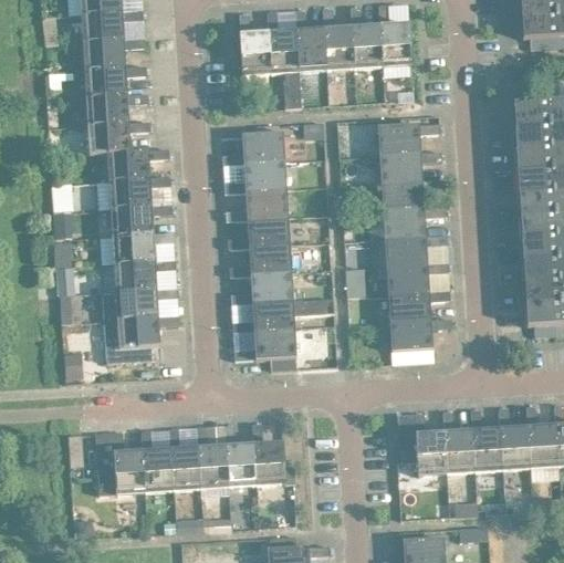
[(81,0),(82,13),(121,11),(121,10),(119,0),(81,0)]
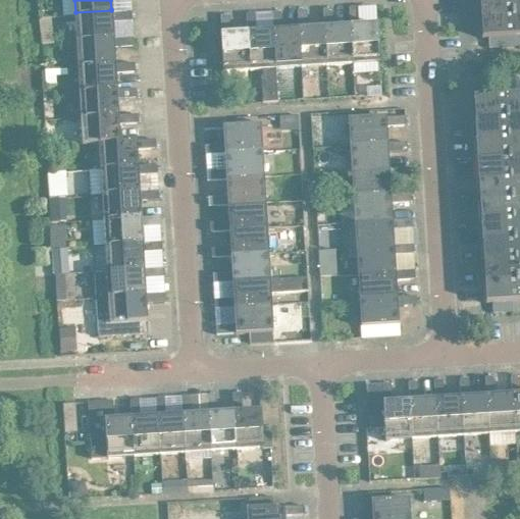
[(480,0),(481,13),(519,10),(519,0),(480,0)]
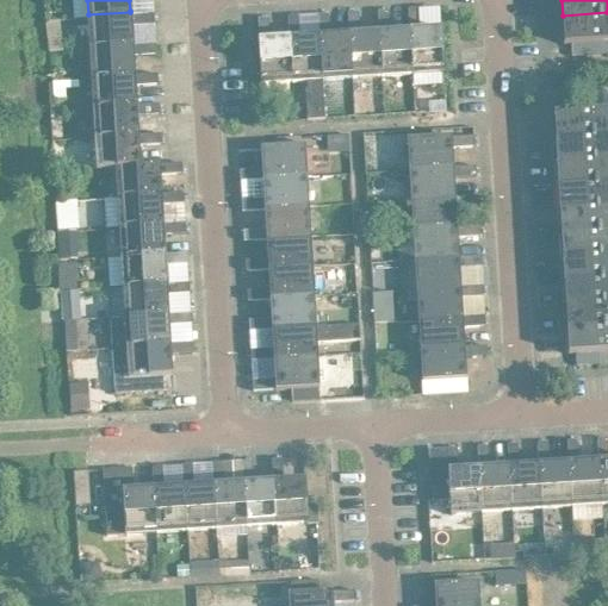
[(408,5),(409,29),(411,70),(441,69),(441,70),(444,70),(441,26),(439,26),(439,27),(420,29),(419,5),(408,5)]
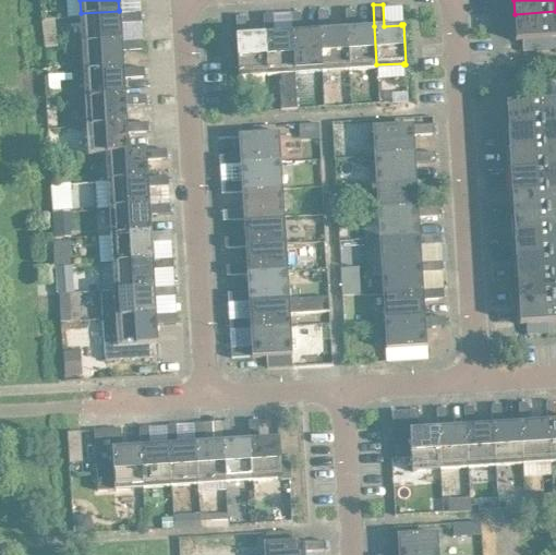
[(345,7),(347,28),(349,67),(376,64),(374,26),(357,27),(354,5),(345,7)]
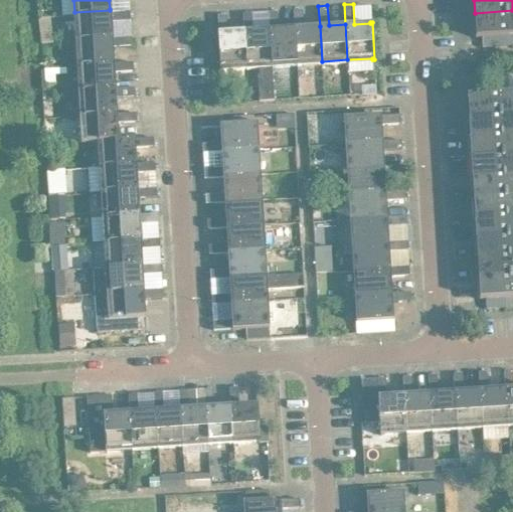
[(293,7),(294,27),(295,27),(297,62),(322,61),(320,26),(303,27),(302,7),(293,7)]
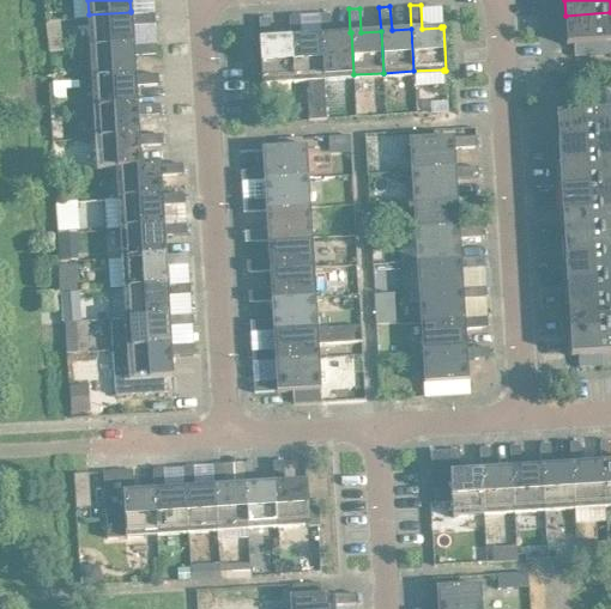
[(89,14),(91,44),(132,42),(132,41),(131,22),(155,20),(155,10),(131,11),(131,12),(89,14)]
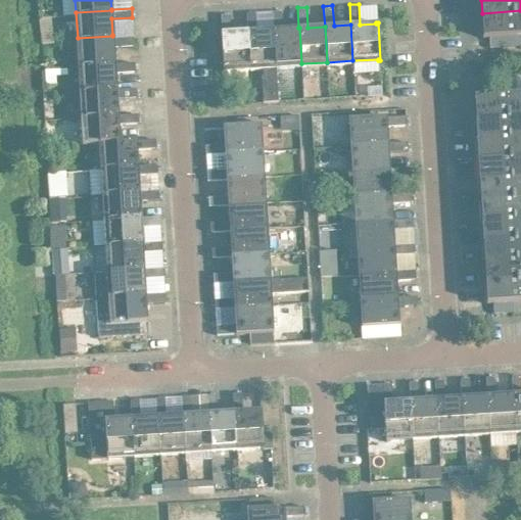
[(272,9),(273,30),(274,30),(276,65),(301,63),(299,28),(298,28),(282,29),(281,8),(272,9)]
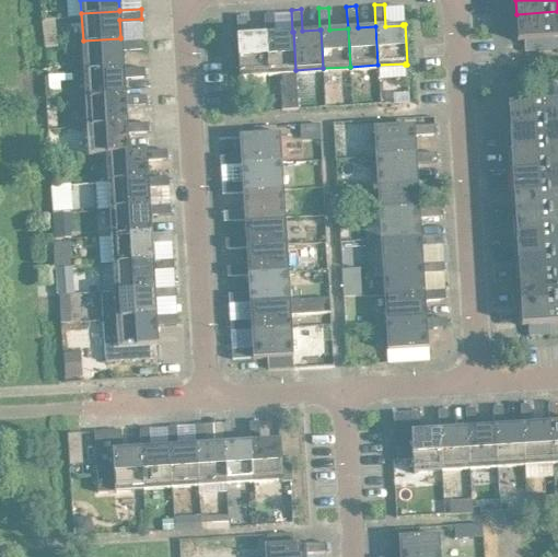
[(268,71),(282,70),(283,78),(280,79),(282,107),(298,106),(295,70),(293,32),(292,32),(275,33),(274,11),(264,11),(265,33),(266,33),(268,71)]
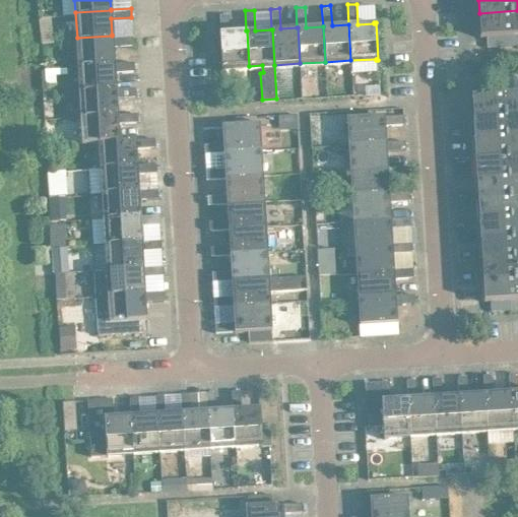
[(517,10),(479,13),(480,34),(479,34),(479,35),(487,35),(488,44),(517,42),(517,10)]
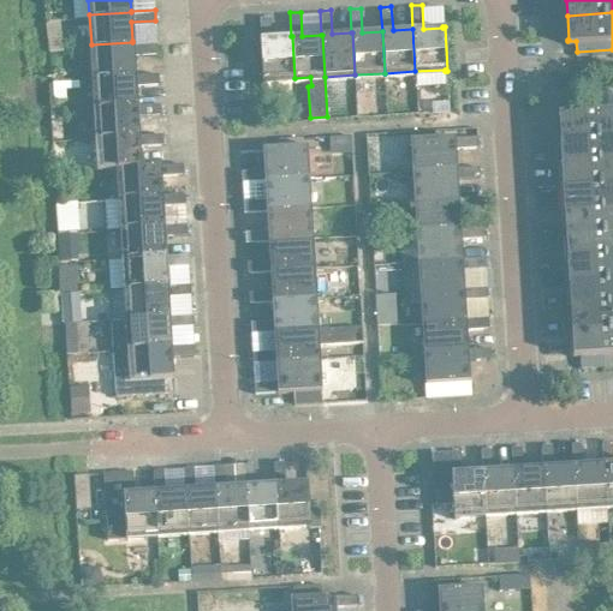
[(292,36),(291,36),(272,37),(271,13),(260,15),(261,37),(260,37),(263,82),(265,82),(265,81),(295,78),(292,36)]
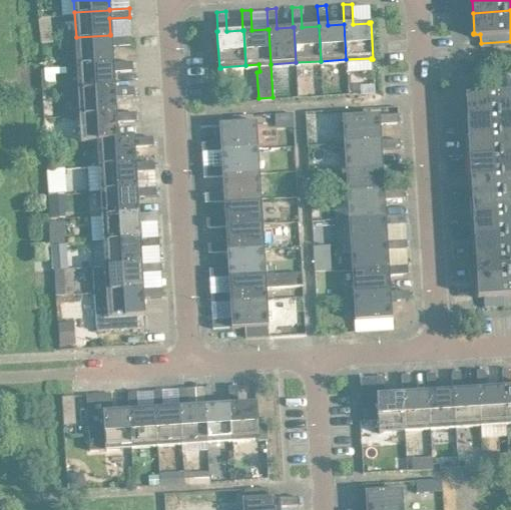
[(51,27),(39,28),(40,40),(52,40),(51,27)]
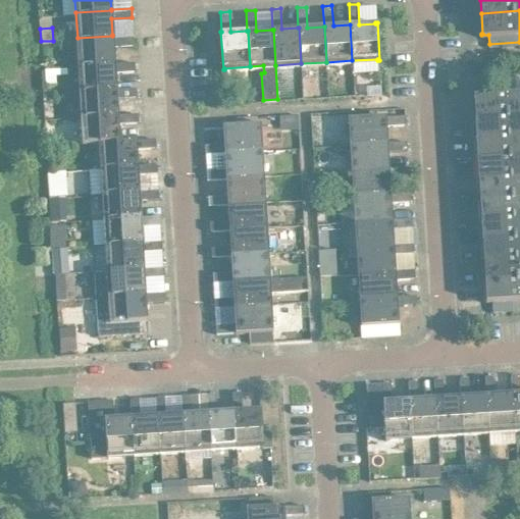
[(78,38),(79,63),(114,61),(113,44),(134,43),(133,34),(112,35),(112,36),(78,38)]
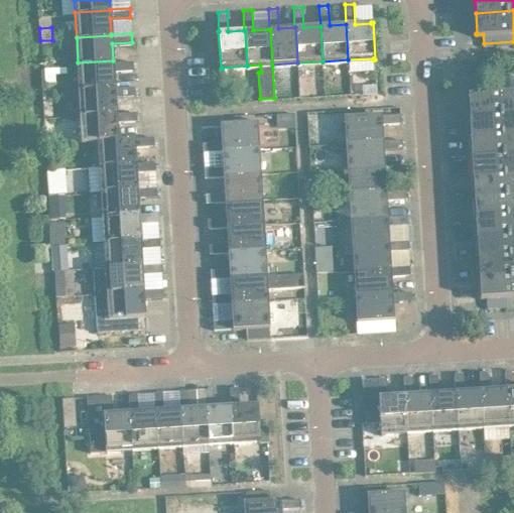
[(78,62),(80,88),(115,86),(114,86),(113,70),(133,68),(133,58),(113,60),(78,62)]
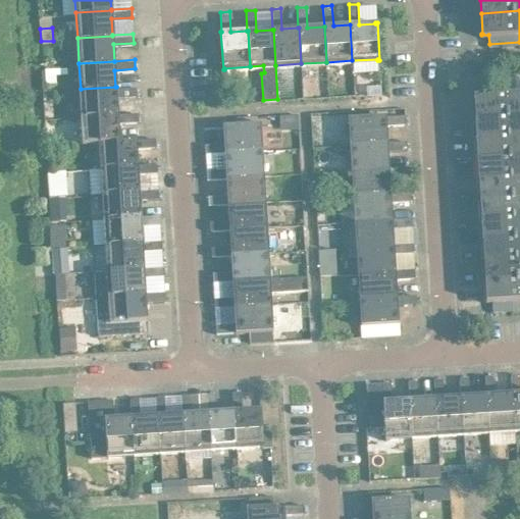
[(67,65),(45,66),(45,73),(68,72),(67,65)]
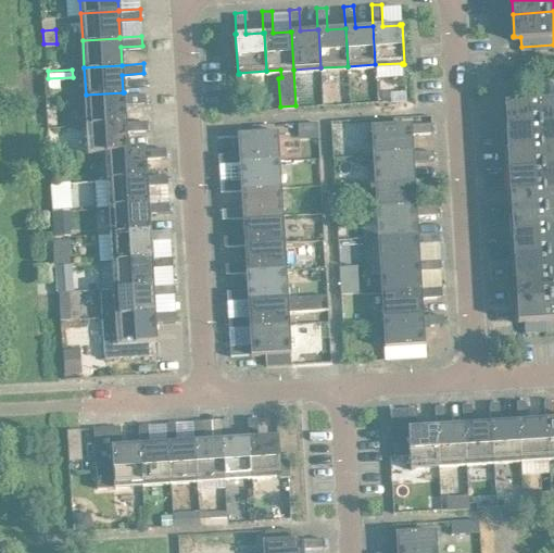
[(553,70),(540,71),(541,98),(553,97),(553,70)]
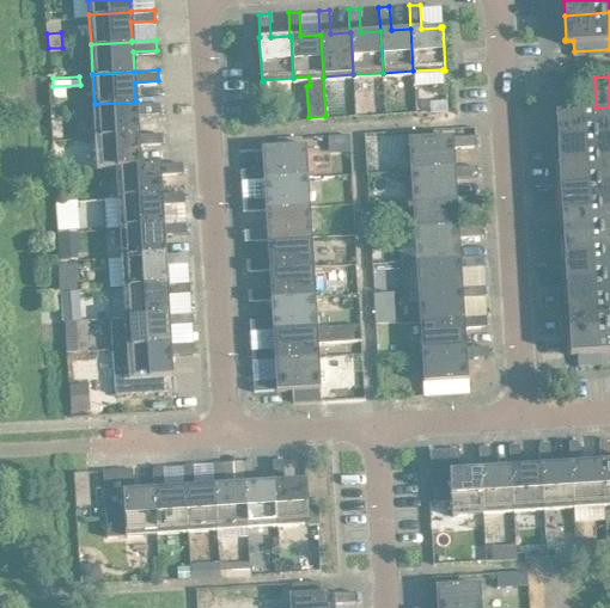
[(445,99),(433,99),(434,109),(447,108),(446,99),(445,99)]
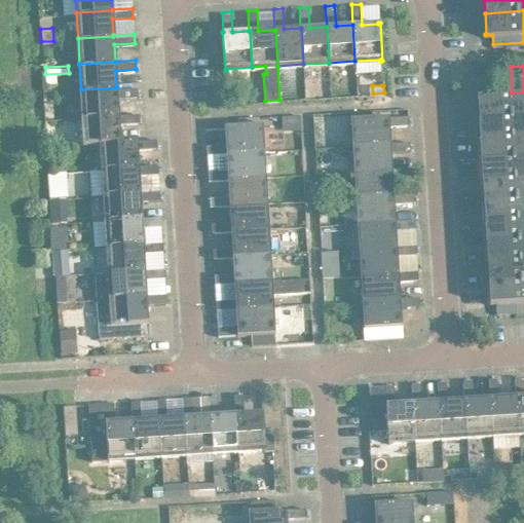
[(81,89),(82,115),(118,113),(117,97),(138,96),(137,86),(116,87),(117,87),(81,89)]
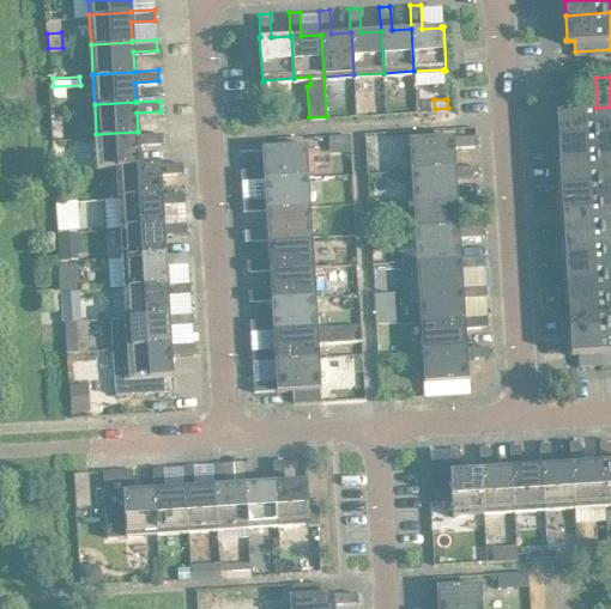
[(557,113),(558,135),(610,132),(610,109),(610,108),(610,107),(597,108),(556,110),(556,113),(557,113)]
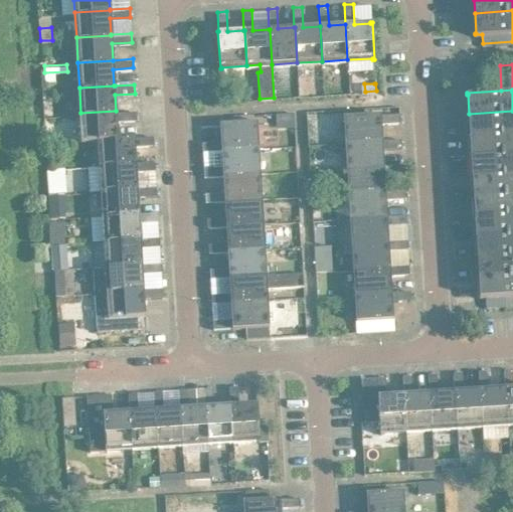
[(81,140),(99,139),(99,138),(118,137),(117,136),(134,135),(134,136),(141,135),(140,118),(136,119),(136,110),(116,111),(80,113),(82,138),(80,138),(81,140)]
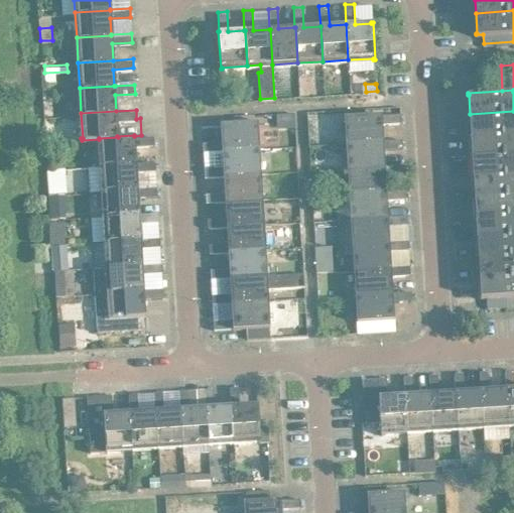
[(294,110),(277,111),(277,126),(295,125),(294,110)]
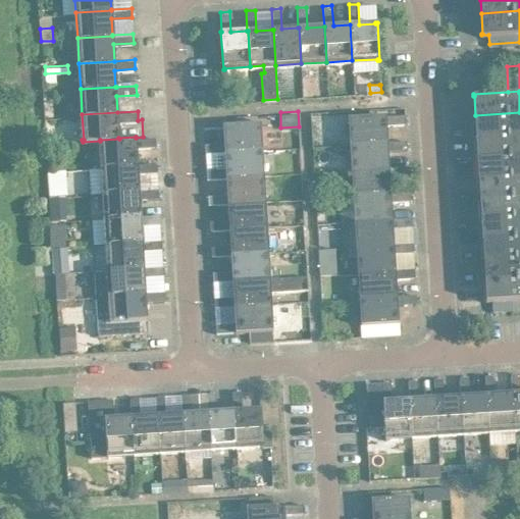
[(475,115),(476,136),(519,133),(519,112),(475,115)]
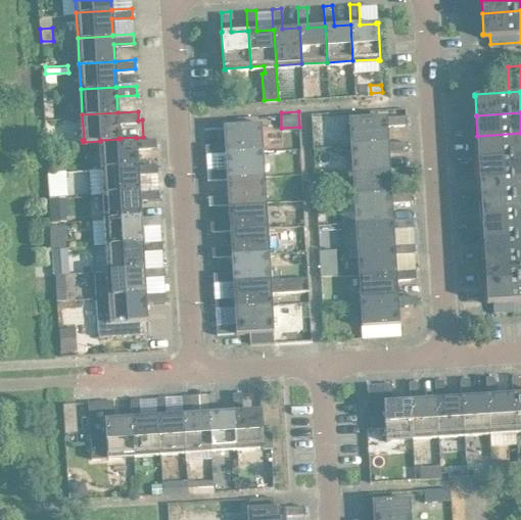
[(349,117),(351,143),(387,141),(387,140),(386,124),(407,123),(406,113),(386,114),(386,113),(348,115),(348,117),(349,117)]
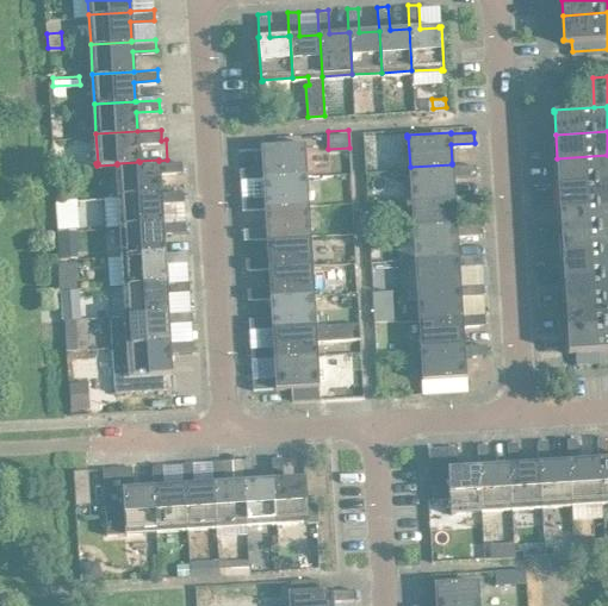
[(241,176),(265,175),(306,173),(305,143),(306,143),(306,142),(262,144),(262,145),(264,145),(265,164),(241,167),(241,176)]
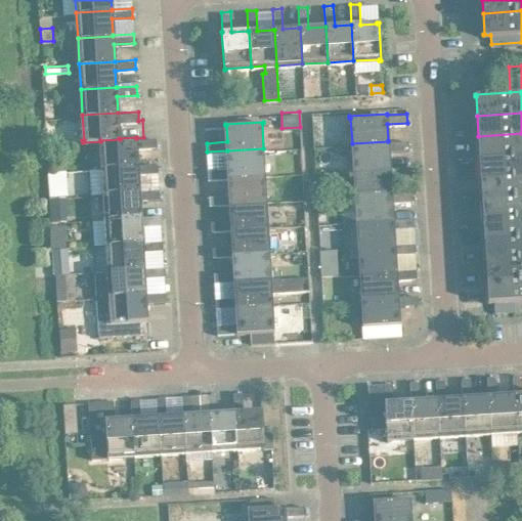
[(50,133),(47,136),(48,141),(51,144),(56,143),(59,140),(58,135),(55,132),(50,133)]
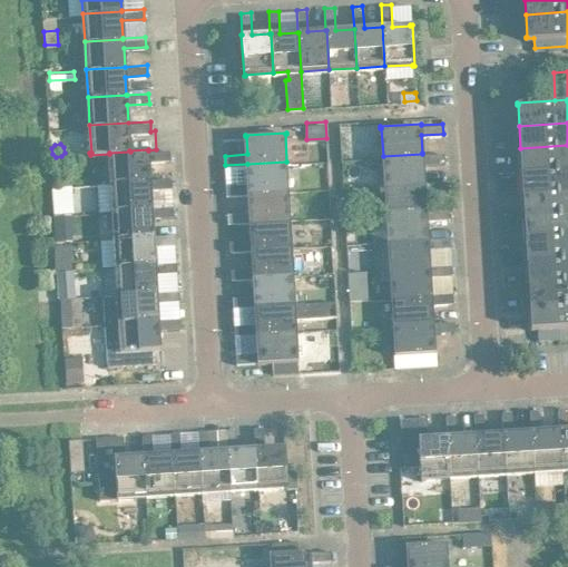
[(567,145),(520,148),(522,170),(567,167),(567,145)]
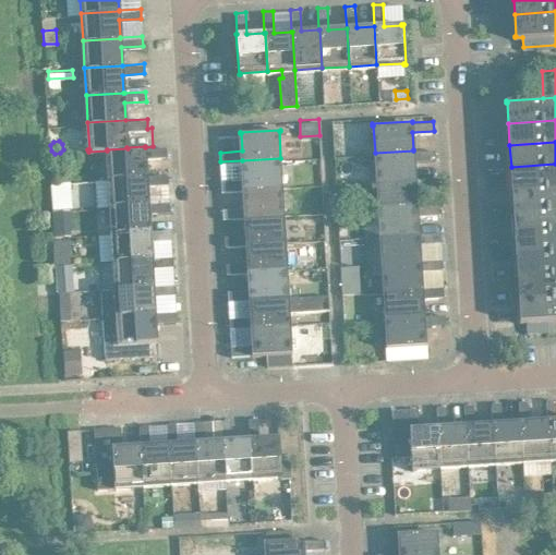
[(107,149),(107,151),(108,177),(146,175),(145,157),(167,155),(166,145),(153,146),(145,147),(145,146),(127,147),(128,148),(107,149)]
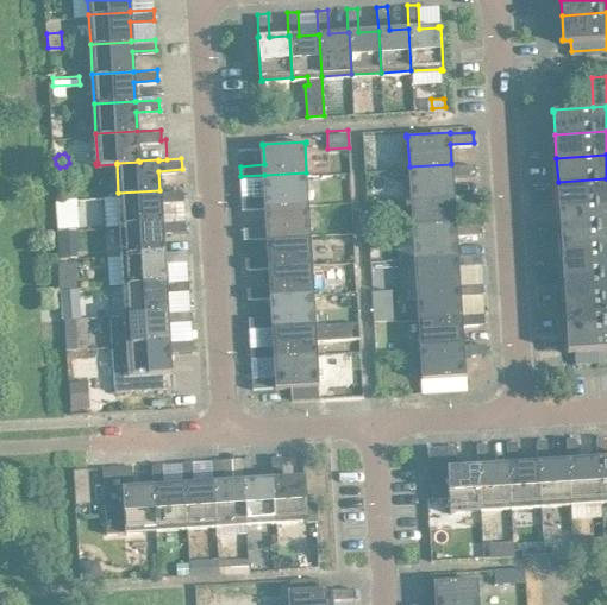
[(410,166),(412,196),(452,194),(452,193),(451,174),(475,172),(475,162),(451,163),(451,164),(410,166)]
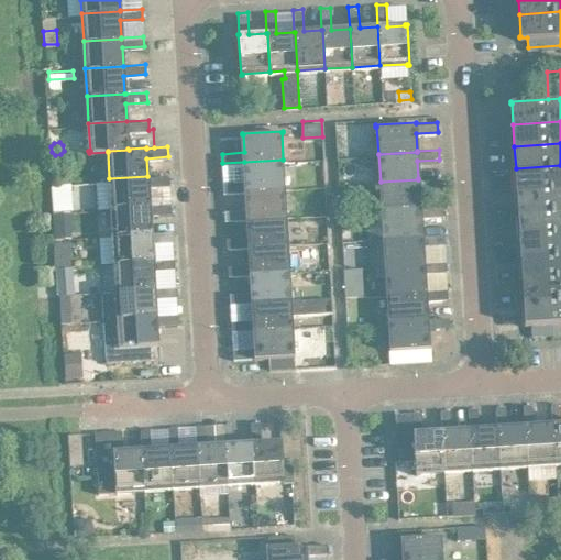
[(224,191),(246,190),(246,189),(285,187),(283,160),(244,162),(245,180),(223,182),(224,191)]
